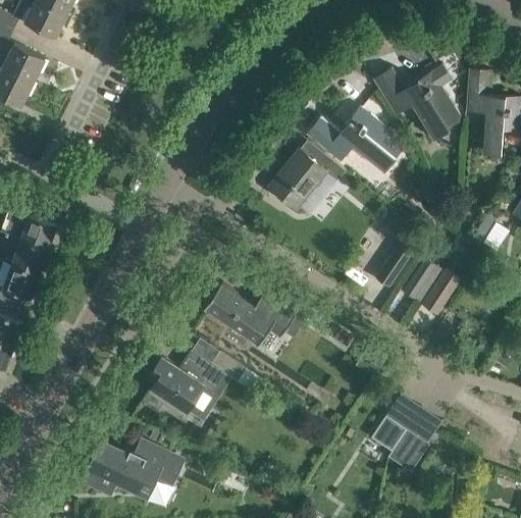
[(39,0),(19,0),(12,16),(56,38),(67,14),(39,0)]
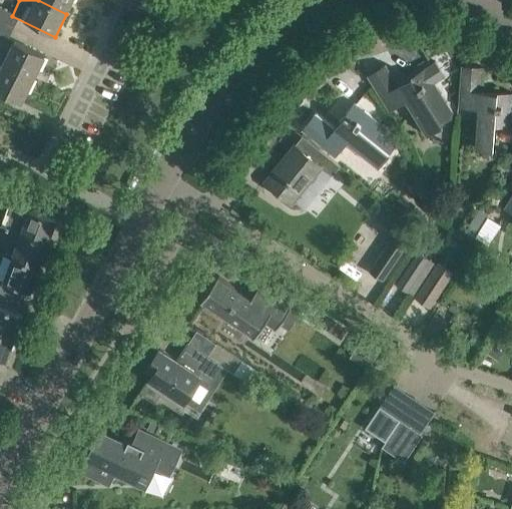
[(38,0),(66,14),(73,0),(38,0)]
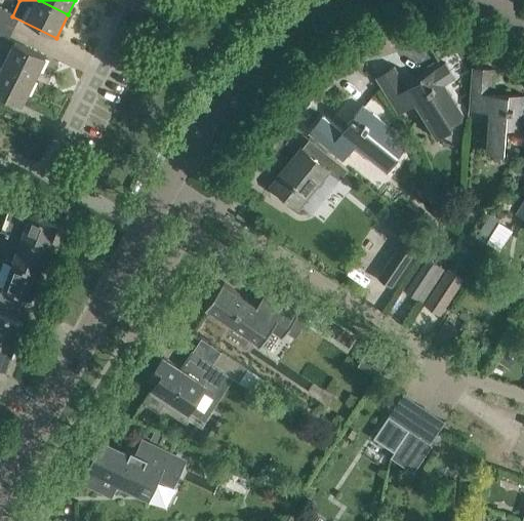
[(14,45),(2,69),(34,84),(45,61),(14,45)]
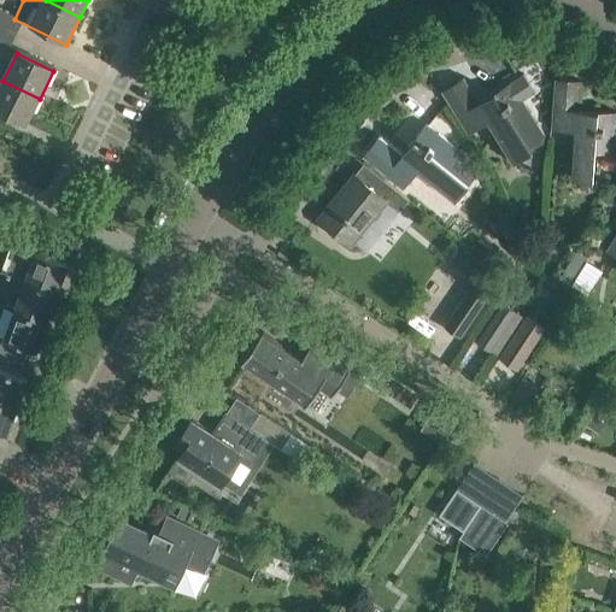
[(463,81),(445,93),(471,135),(487,124),(512,165),(531,154),(531,153),(541,146),(543,140),(544,139),(522,104),(533,95),(523,78),(479,106),(463,81)]
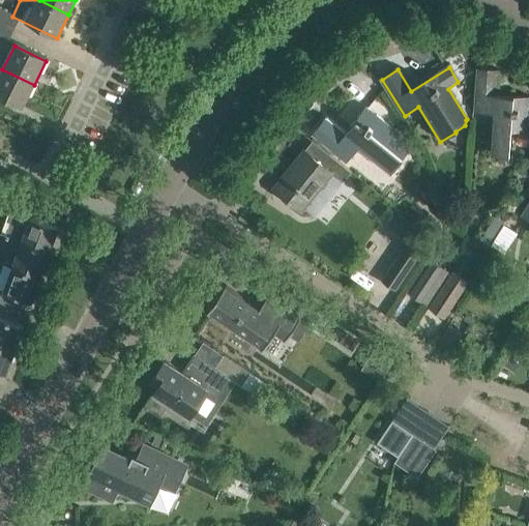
[(34,85),(2,69),(0,74),(0,97),(22,109),(34,85)]
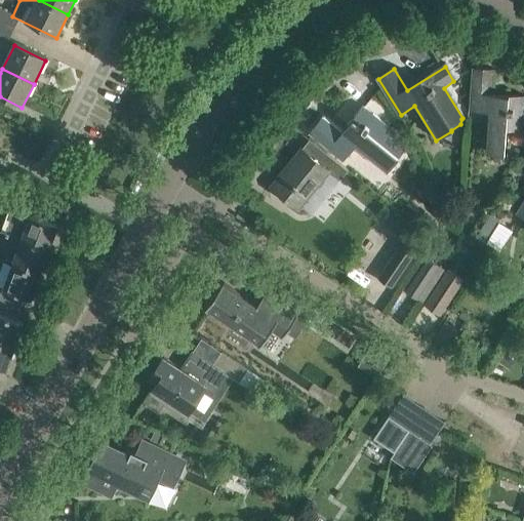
[(489,115),(486,155),(505,157),(506,132),(522,133),(523,119),(523,109),(523,98),(492,96),(494,72),(476,71),(475,91),(473,113),(489,115)]
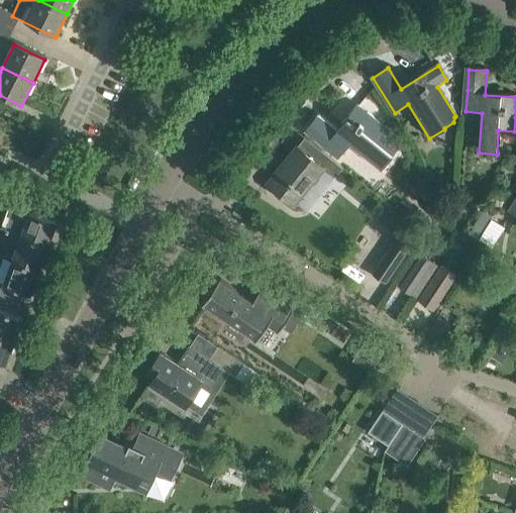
[(317,117),(306,131),(322,144),(339,158),(349,144),(381,170),(392,156),(402,143),(383,128),(356,107),(336,132),(317,117)]
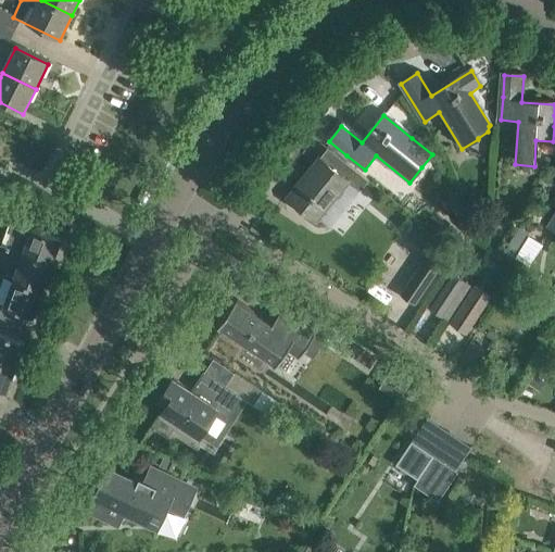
[(288,202),(315,224),(347,185),(360,195),(368,184),(345,165),(338,175),(319,161),(304,179),(305,180),(288,202)]
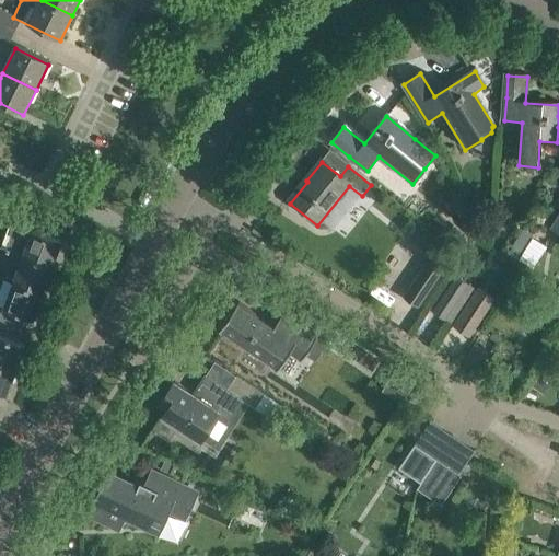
[(434,220),(429,228),(443,239),(449,232),(434,220)]
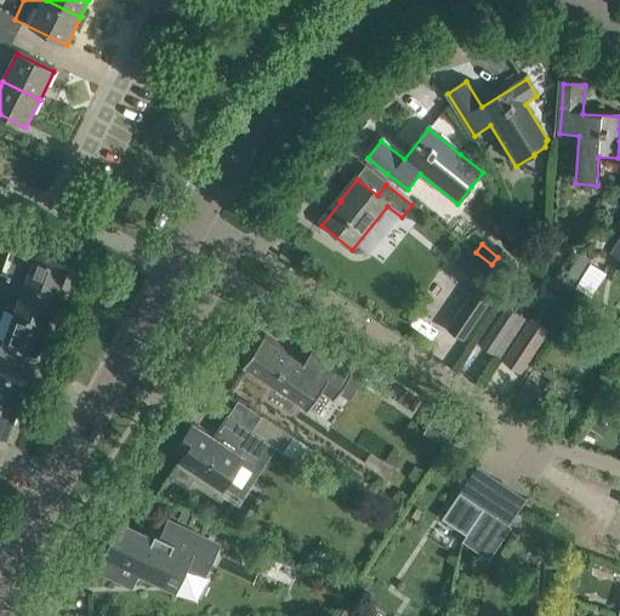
[(6,280),(24,287),(57,298),(67,269),(37,258),(38,254),(18,246),(6,280)]
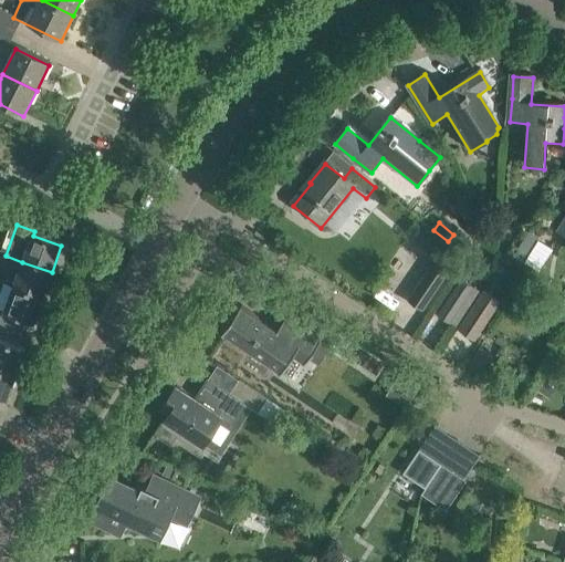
[(513,258),(533,271),(546,251),(536,245),(542,236),(532,229),(513,258)]
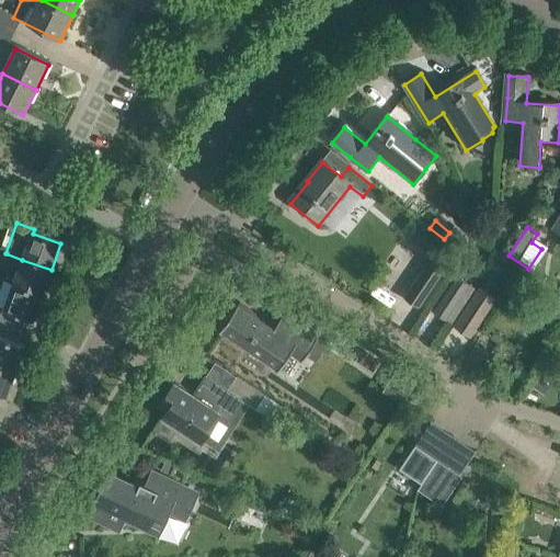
[(411,245),(438,262),(443,256),(440,239),(421,228),(411,245)]
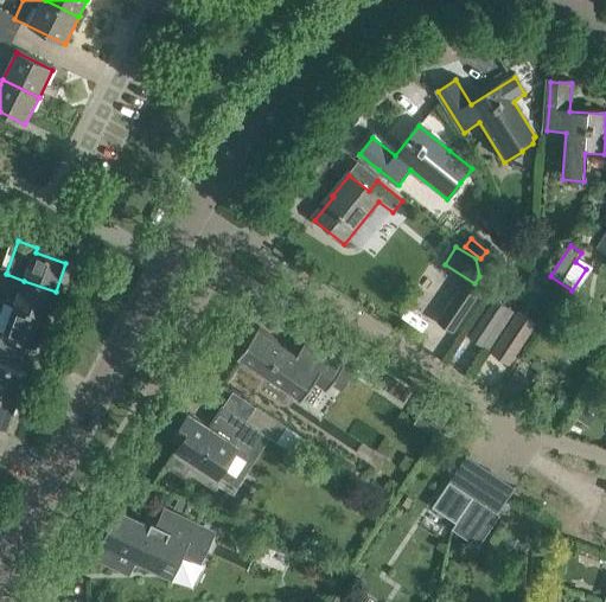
[(24,281),(14,309),(45,321),(56,292),(24,281)]
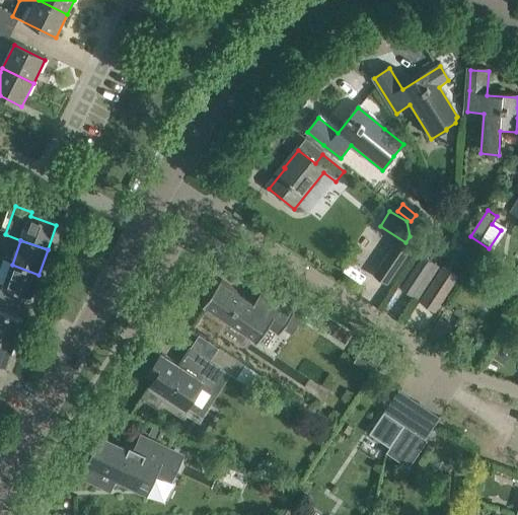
[(397,241),(373,277),(387,287),(412,250),(397,241)]
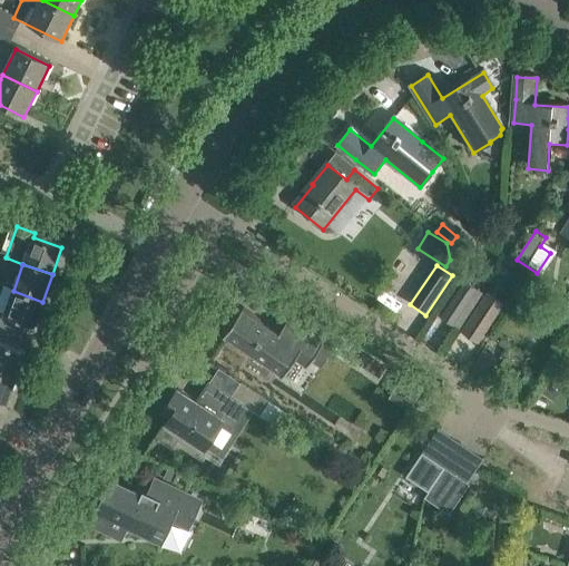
[(440,320),(452,329),(477,292),(464,283),(440,320)]
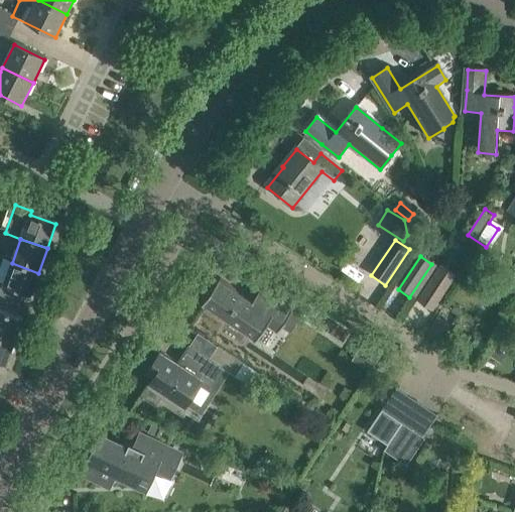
[(0,297),(19,305),(23,293),(30,296),(38,273),(12,263),(3,286),(0,285),(0,297)]
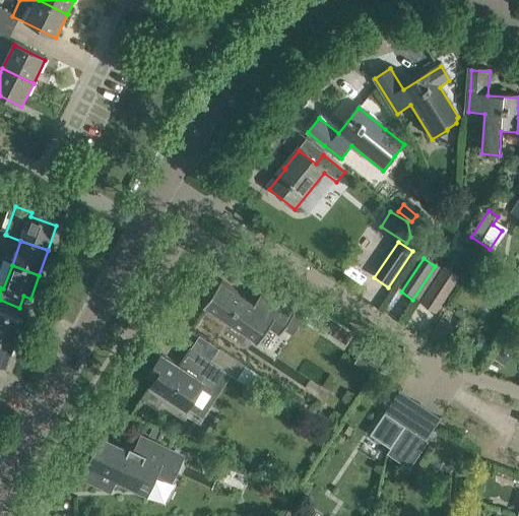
[(419,304),(436,315),(460,278),(444,268),(419,304)]
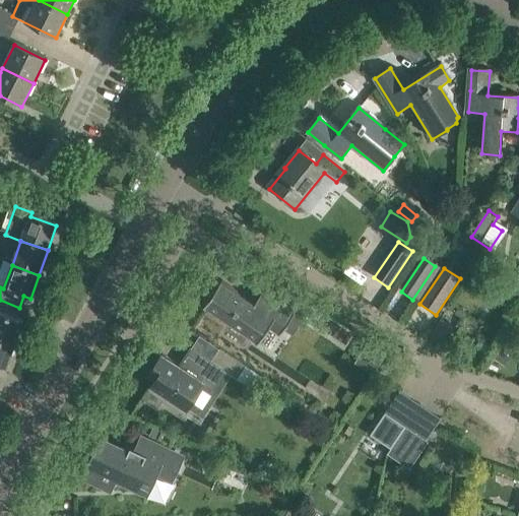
[(220,282),(204,307),(229,323),(231,320),(260,340),(268,329),(271,323),(283,331),(298,311),(307,317),(313,307),(311,306),(260,271),(250,286),(261,295),(254,305),(220,282)]
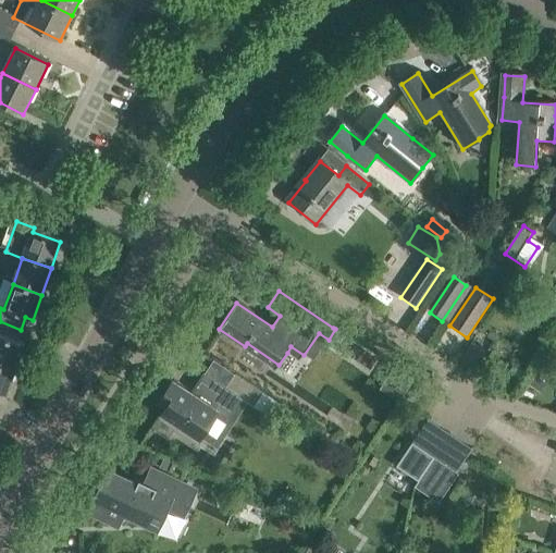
[(0,365),(14,371),(24,344),(16,342),(21,330),(0,321),(0,365)]
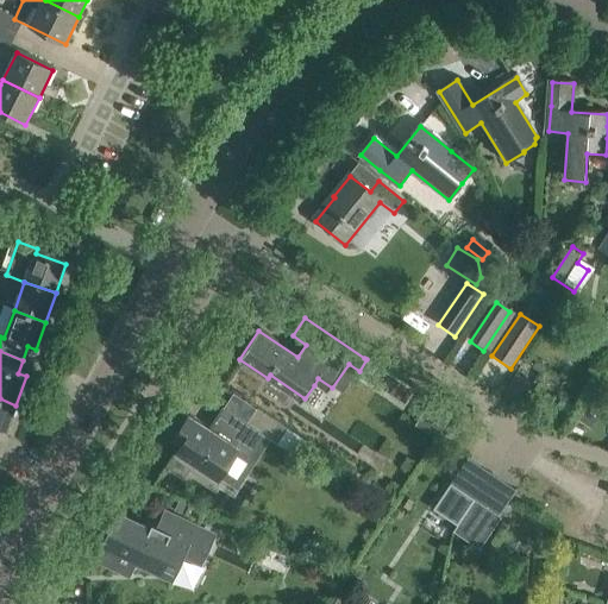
[(16,406),(0,398),(0,431),(6,433),(16,406)]
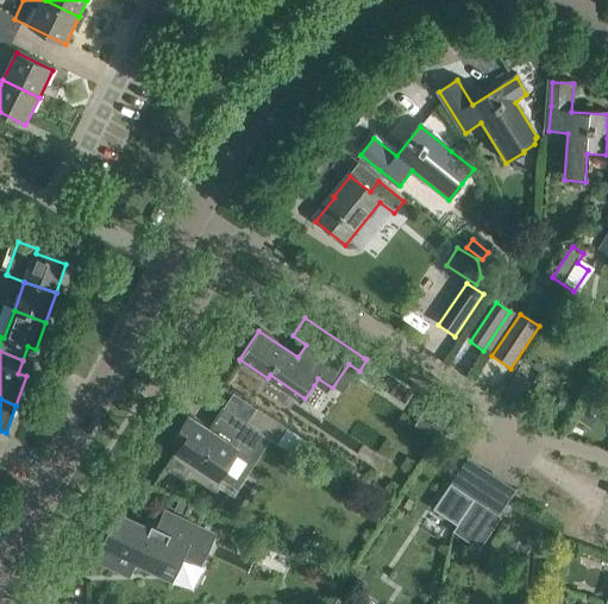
[(179,445),(174,454),(218,483),(239,452),(249,459),(262,436),(221,409),(210,428),(187,414),(170,439),(179,445)]
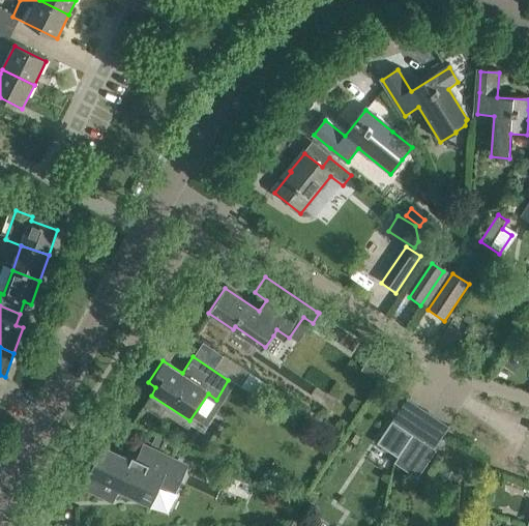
[(506,358),(500,368),(511,375),(518,367),(506,358)]
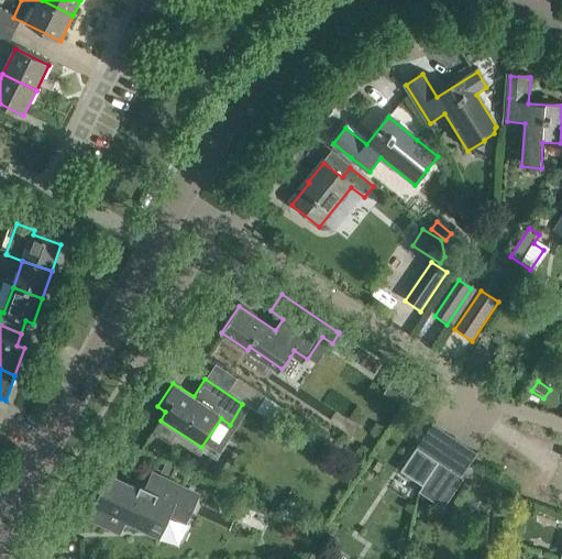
[(400,473),(422,489),(439,464),(416,449),(400,473)]
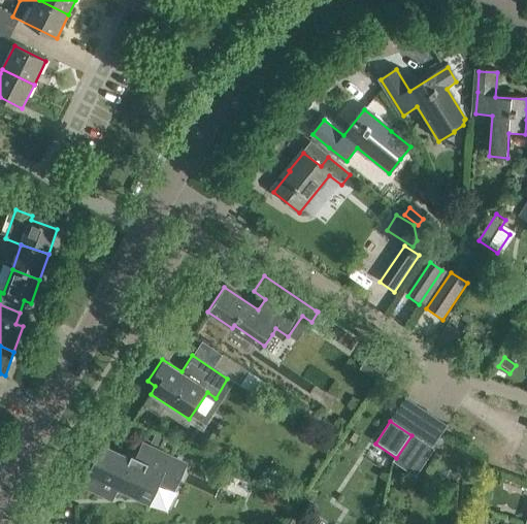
[(412,435),(396,458),(393,463),(416,479),(434,451),(412,435)]
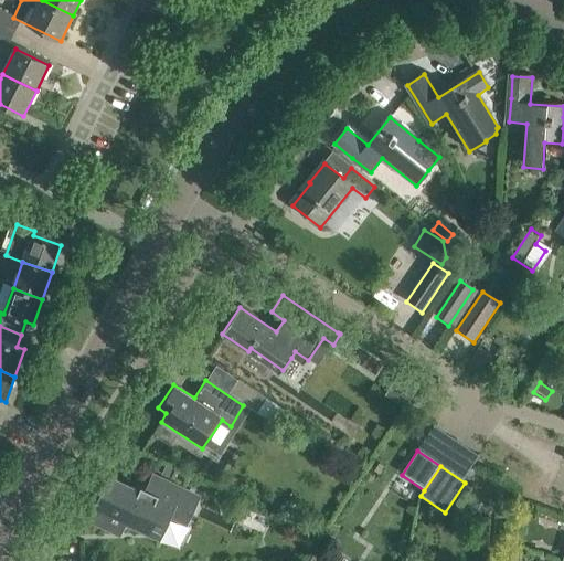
[(165,467),(160,476),(169,480),(173,472),(165,467)]
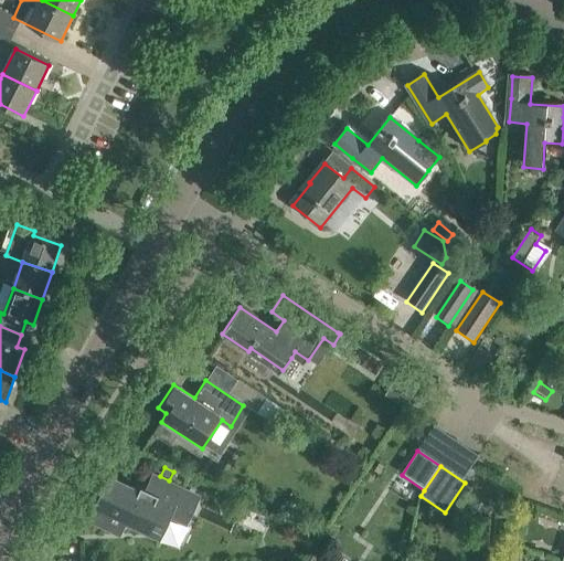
[(94,522),(120,535),(127,521),(160,537),(170,517),(187,525),(198,500),(152,479),(147,490),(141,487),(138,493),(109,479),(96,507),(99,509),(94,522)]
